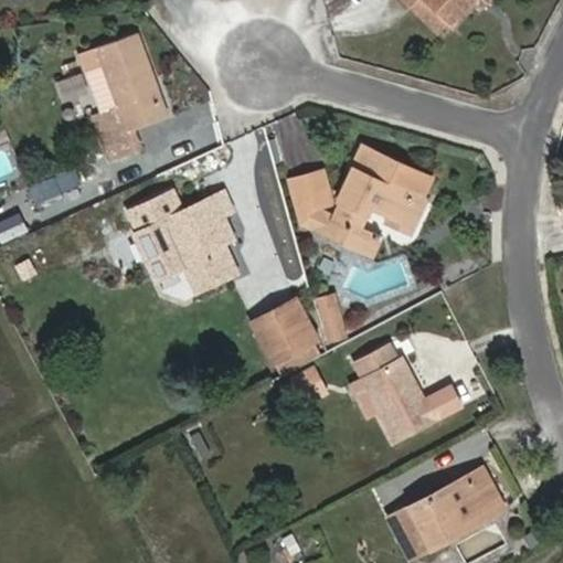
[(444,28),(452,34),(475,11),(480,17),(497,0),(478,0),(477,1),(476,0),(467,0),(444,22),(421,0),(413,0),(407,4),(402,9),(434,36),(444,28)]
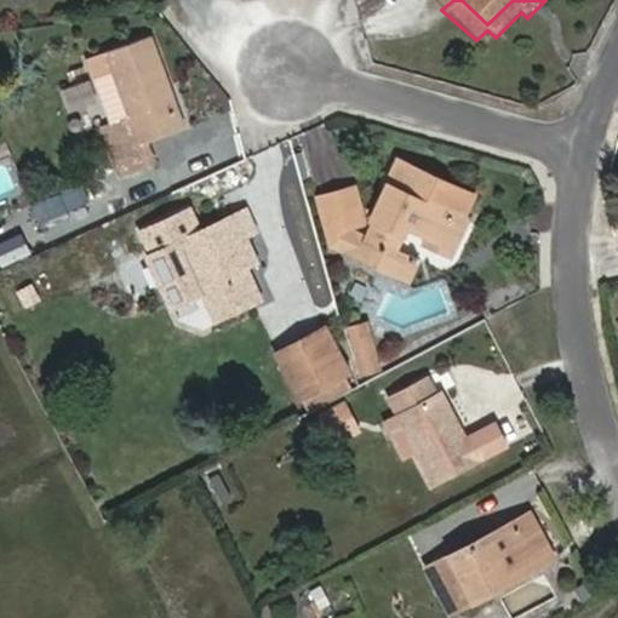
[(444,0),(447,5),(453,0),(462,0),(487,24),(513,0),(522,0),(524,1),(525,0),(444,0)]
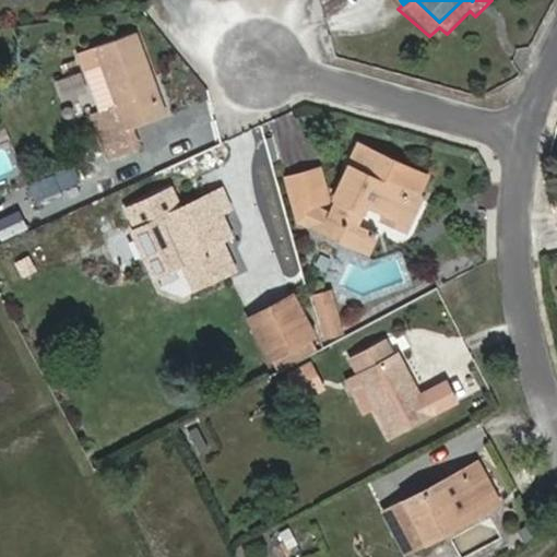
[(91,46),(111,105),(87,116),(104,160),(135,147),(129,129),(156,118),(141,80),(151,74),(133,30),(91,46)]
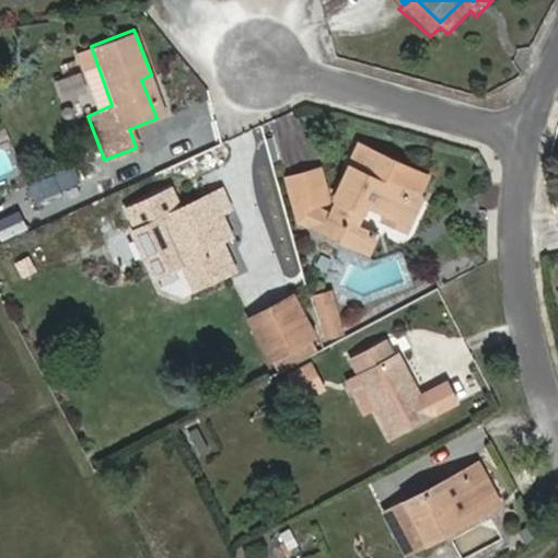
[(157,118),(167,114),(151,74),(141,80),(157,118)]
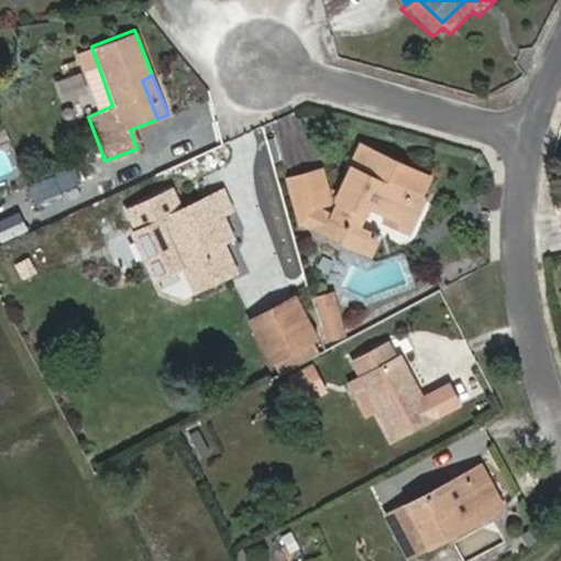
[(7,124),(0,127),(0,177),(24,167),(7,124)]
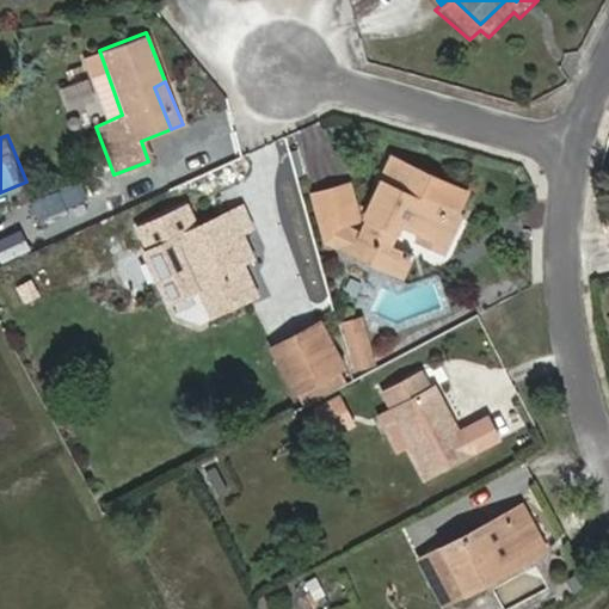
[(346,183),(309,191),(321,244),(345,251),(352,262),(373,268),(381,250),(397,254),(408,231),(428,238),(424,248),(454,259),(468,219),(463,215),(472,191),(393,164),(371,217),(358,214),(346,183)]
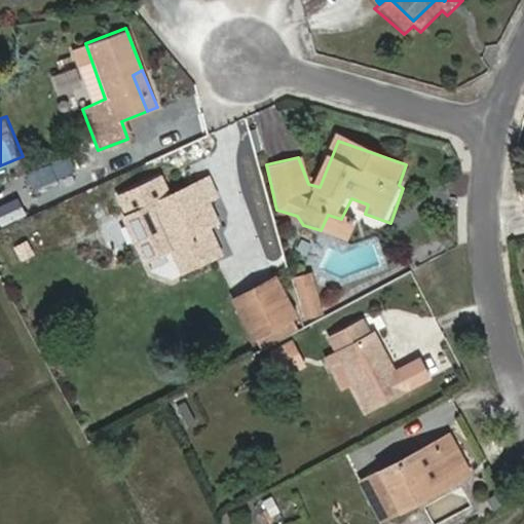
[(75,173),(69,156),(41,167),(46,183),(75,173)]
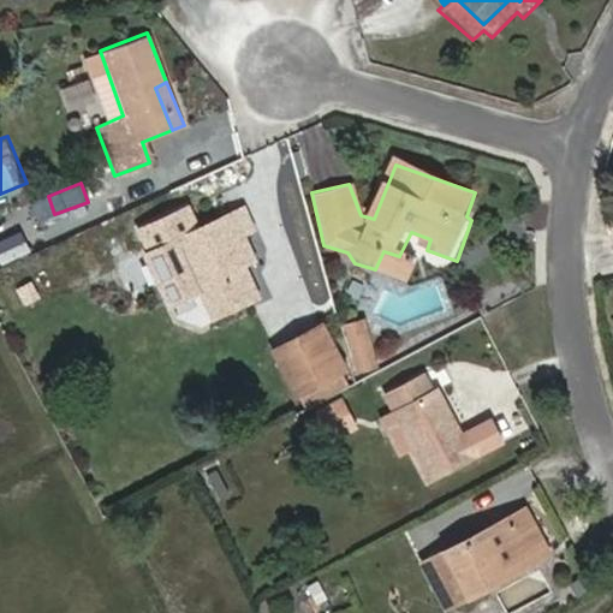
[(197,228),(186,206),(141,227),(153,254),(171,245),(185,274),(178,278),(188,296),(200,290),(214,320),(251,299),(237,271),(230,257),(245,248),(240,238),(251,231),(239,207),(197,228)]
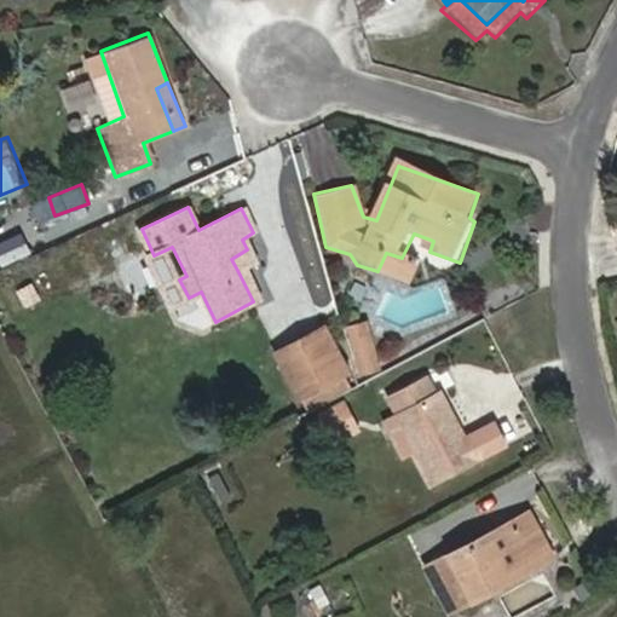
[(110,272),(128,263),(120,244),(102,254),(110,272)]
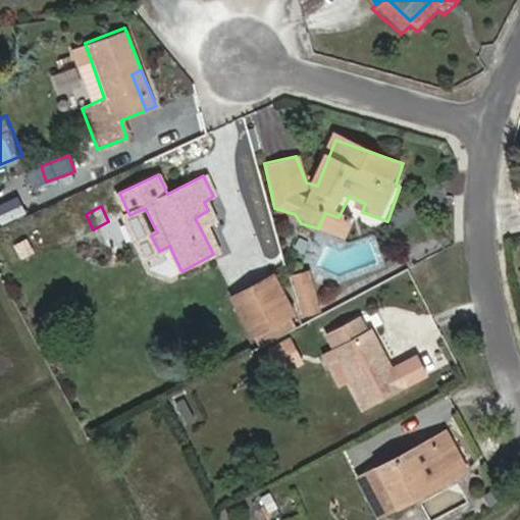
[(201,229),(214,222),(208,210),(195,218),(201,229)]
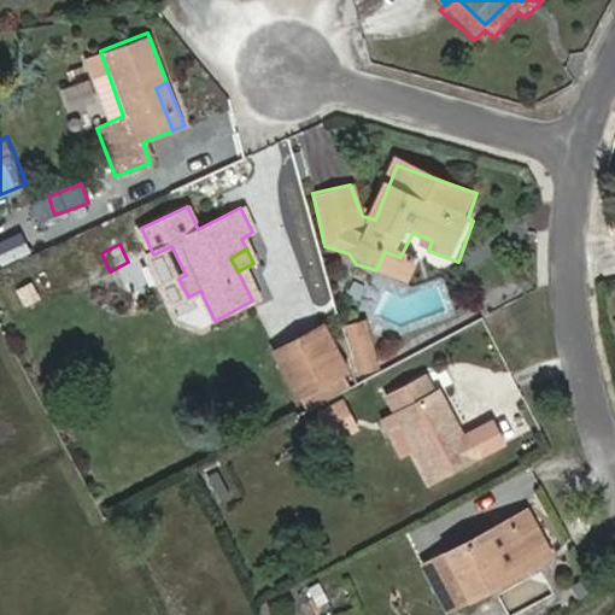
[(376,270),(416,288),(423,267),(400,257),(385,252),(376,270)]
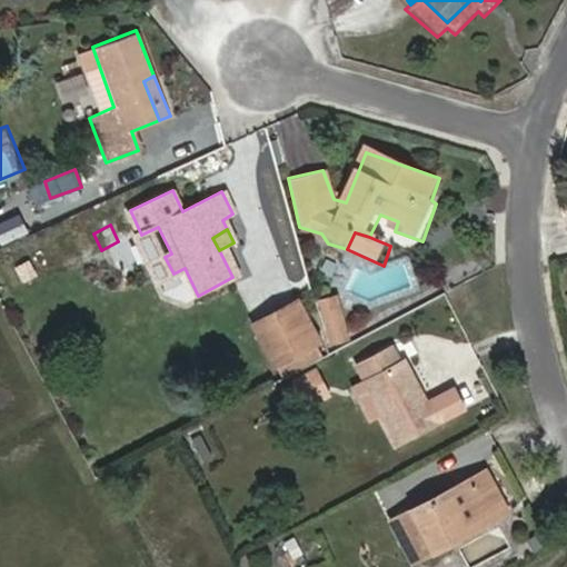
[(251,311),(277,375),(328,355),(301,290),(251,311)]
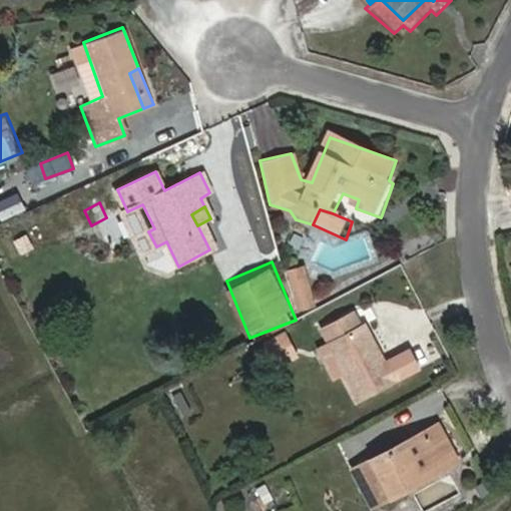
[(309,287),(294,292),(300,315),(315,307),(309,287)]
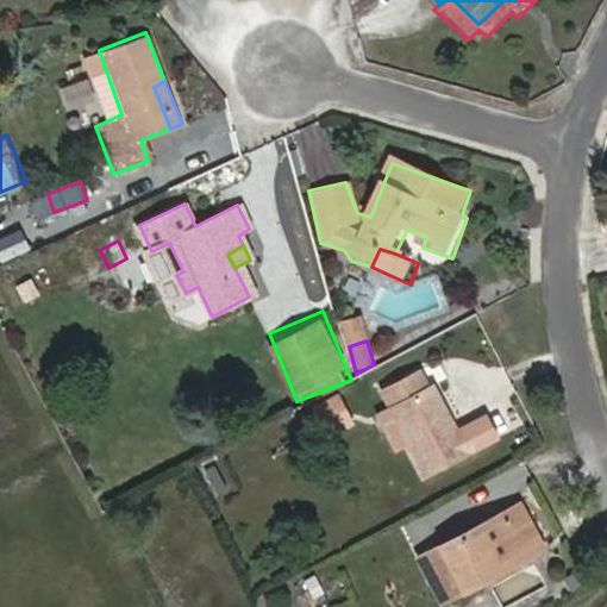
[(427,385),(419,370),(380,389),(421,474),(498,433),(487,413),(469,424),(460,429),(433,382),(427,385)]
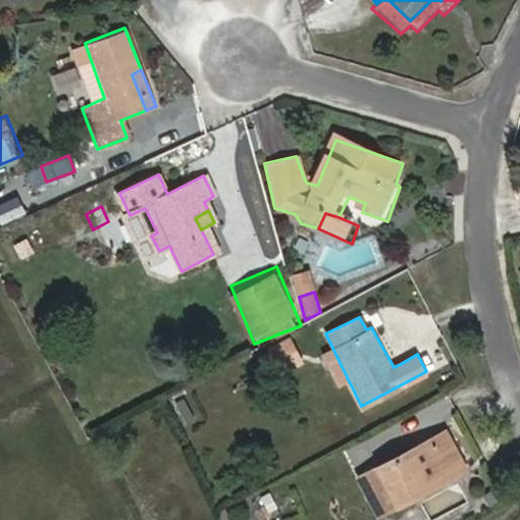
[(419,497),(464,472),(442,433),(427,442),(445,472),(414,489),(419,497)]
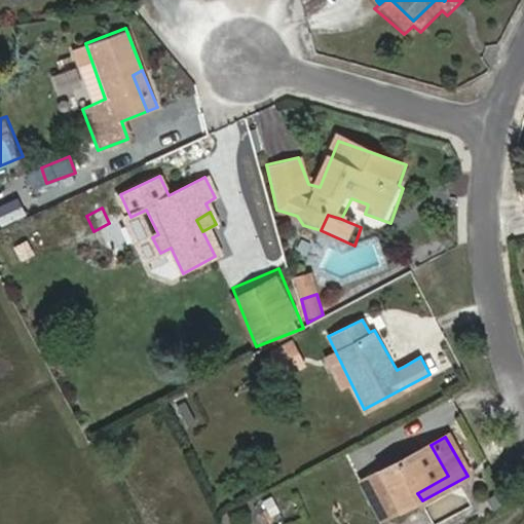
[(448,476),(431,445),(360,484),(382,523),(422,500),(417,493),(448,476)]
